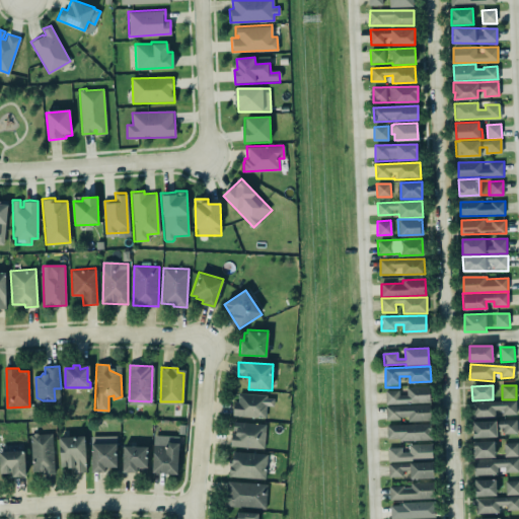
[(384,389),(399,389),(399,397),(409,397),(408,387),(428,386),(429,403),(385,405),(384,389)]
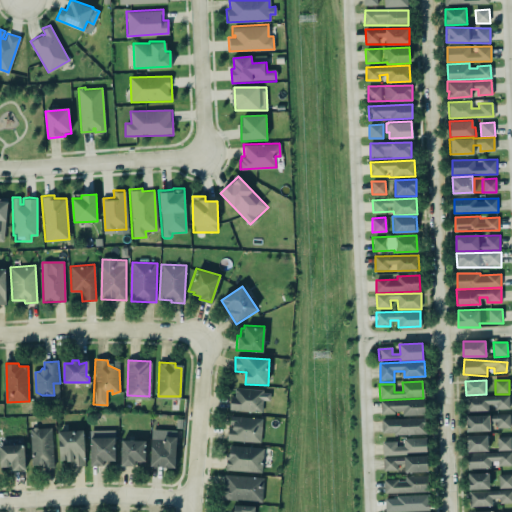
[(262,413),(264,401),(270,401),(271,392),(236,388),(235,397),(231,396),(230,410),(262,413)]
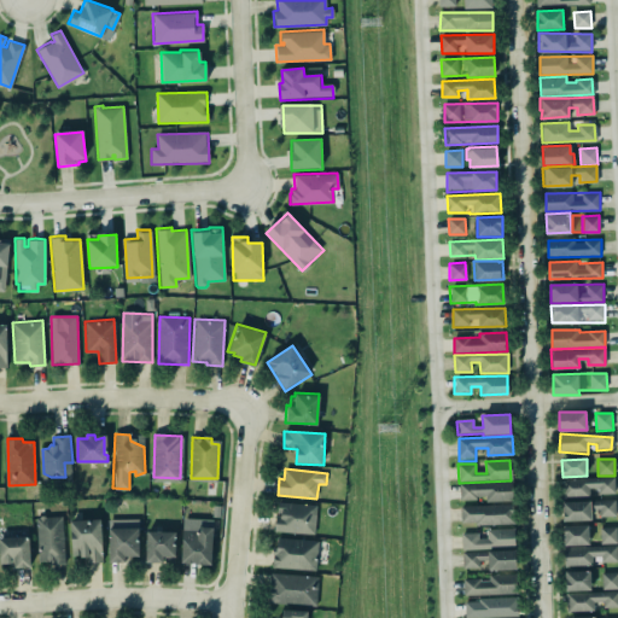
[(565,477),(612,477),(613,491),(601,493),(601,485),(590,487),(590,495),(566,496),(565,477)]
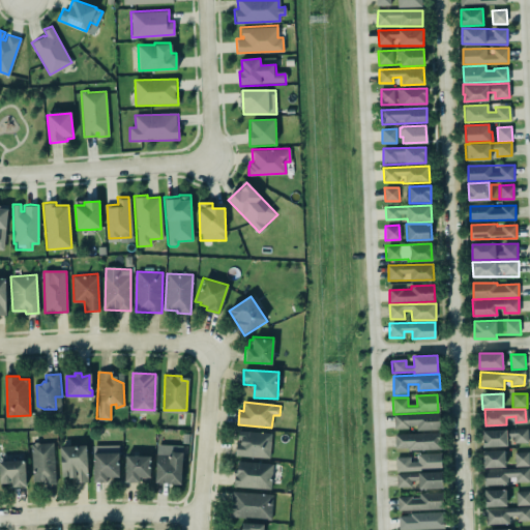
[(395,415),(437,414),(438,430),(416,431),(416,427),(411,427),(411,429),(395,429),(395,415)]
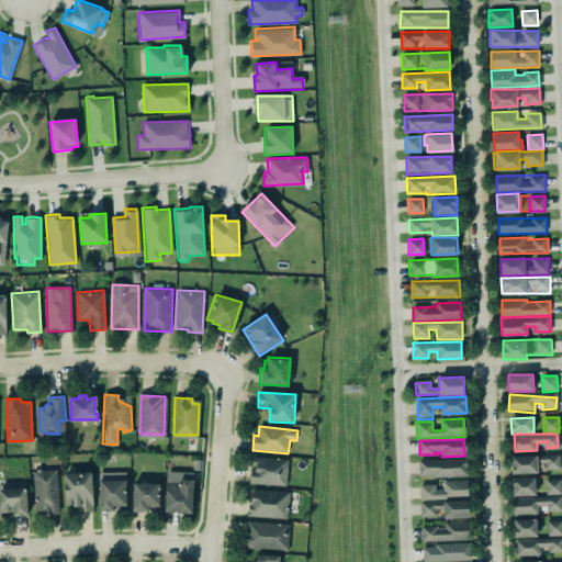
[(537,456),(509,456),(510,473),(539,473),(538,464),(538,456),(537,456)]
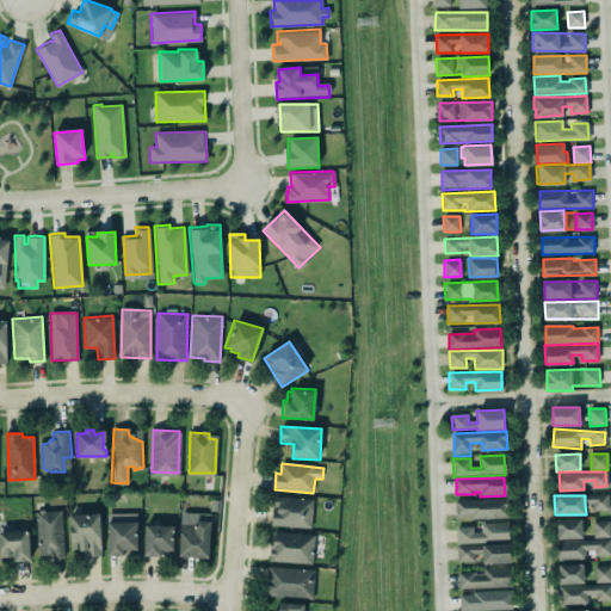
[(585,495),(609,495),(609,511),(593,512),(592,505),(585,505),(585,495)]
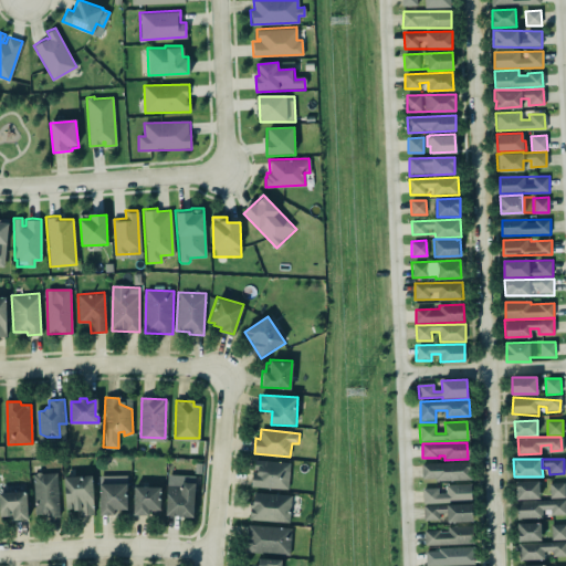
[(253,460),(289,462),(287,489),(250,486),(250,484),(251,484),(251,473),(251,471),(257,472),(257,469),(253,469),(253,460)]
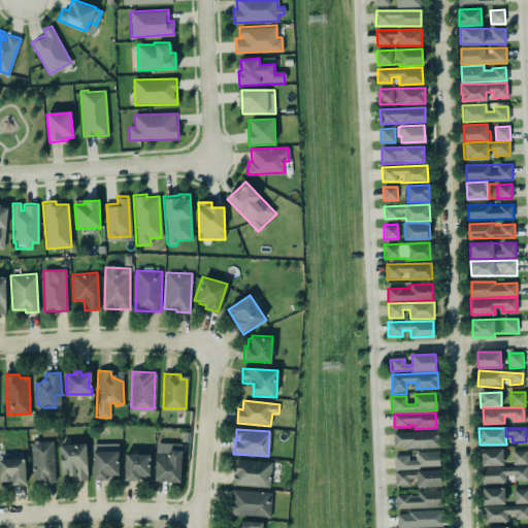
[(392,432),(434,431),(434,444),(393,446),(392,432)]
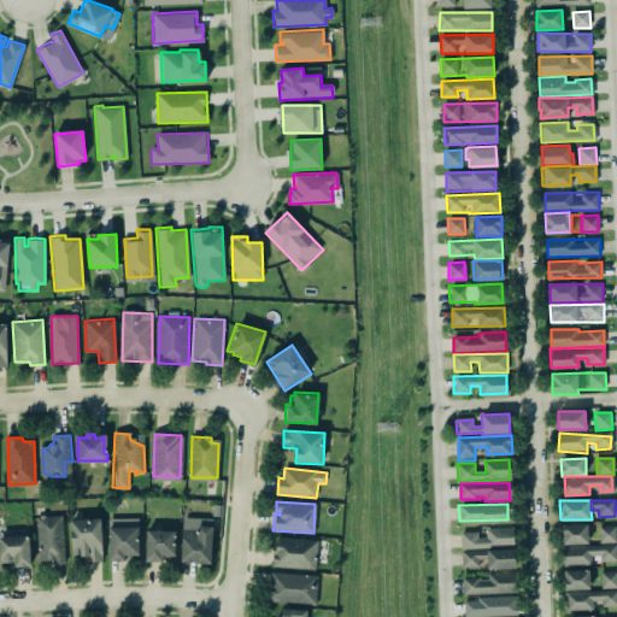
[(36,516),(63,516),(64,565),(37,566),(36,516)]
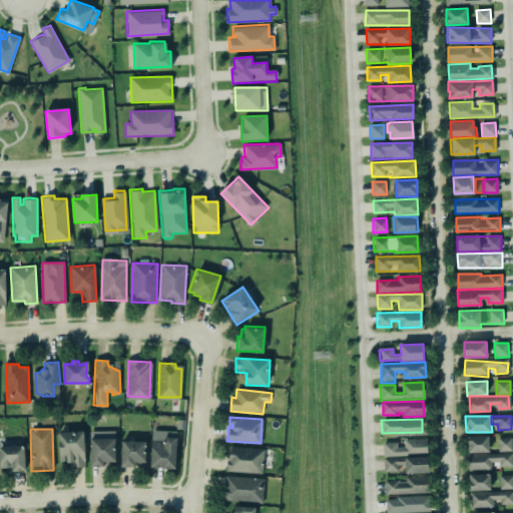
[(58,434),(85,432),(87,464),(60,465),(58,434)]
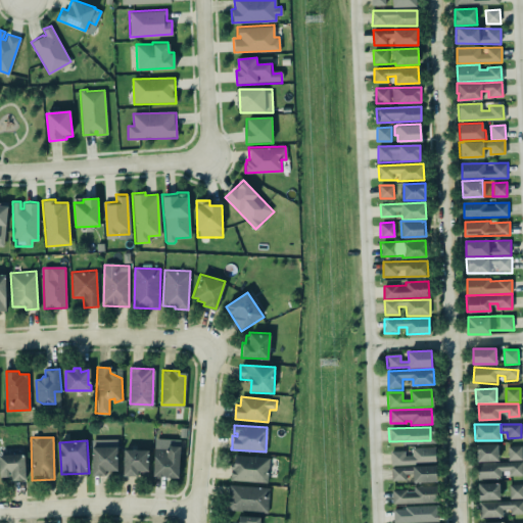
[(474,444),(498,443),(498,461),(479,462),(479,450),(474,450),(474,444)]
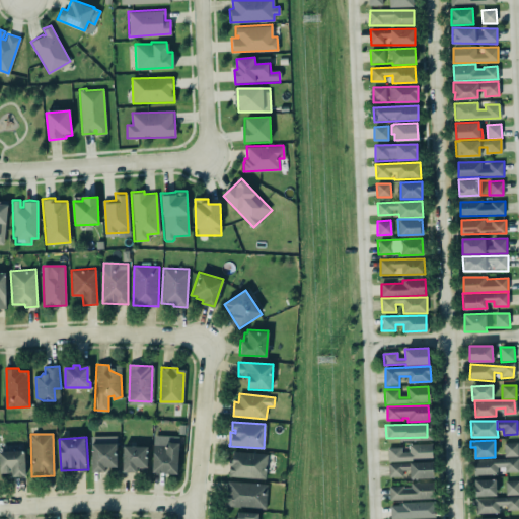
[(156,446),(166,447),(166,442),(179,443),(178,473),(155,472),(156,446)]
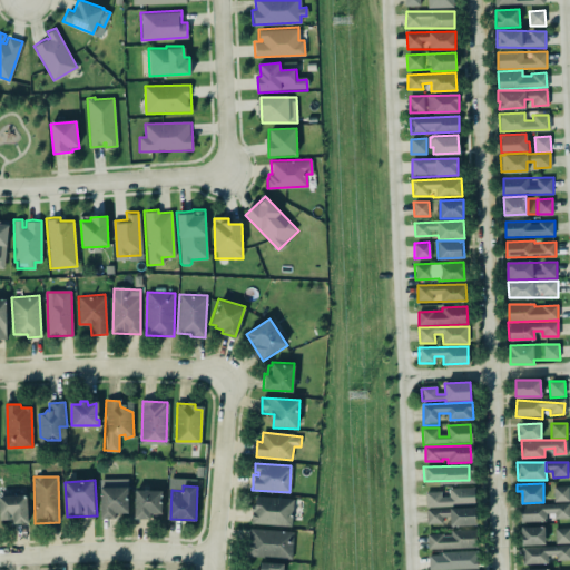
[(553,502),(569,502),(569,487),(553,487),(553,502)]
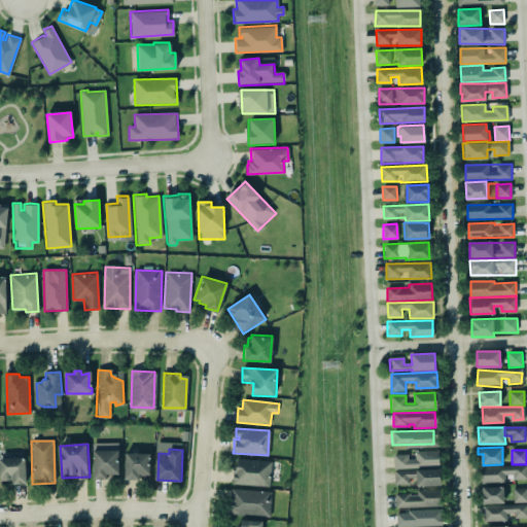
[(95,451),(118,451),(118,478),(110,477),(108,480),(94,480),(95,451)]
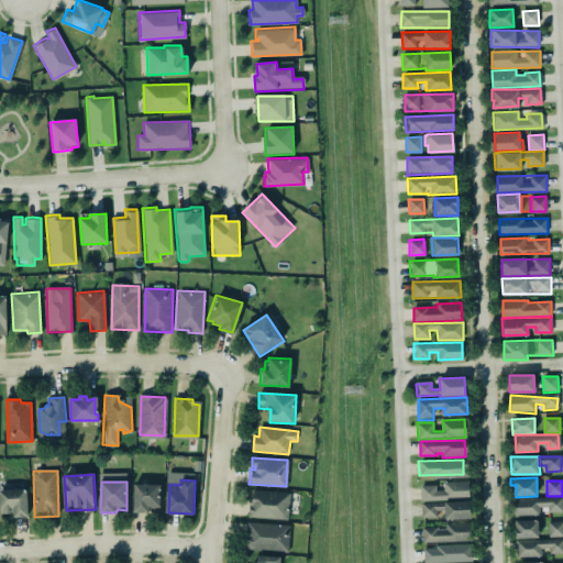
[(421,486),(435,485),(435,492),(444,492),(443,483),(470,482),(470,497),(422,499),(421,486)]
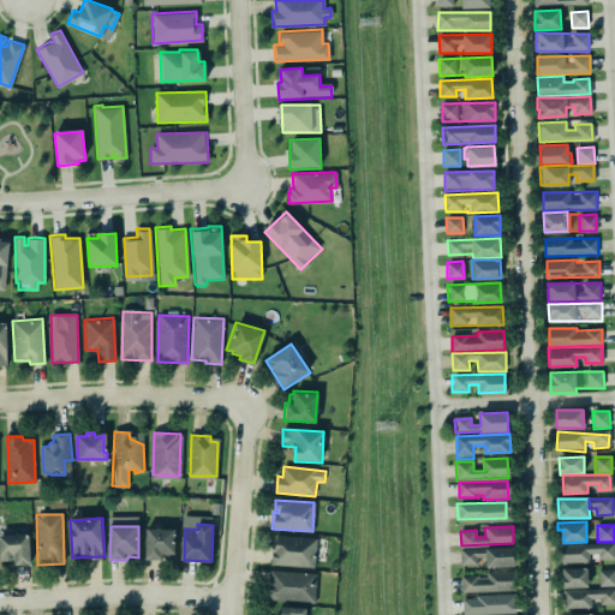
[(147,529),(177,531),(175,554),(163,553),(163,561),(145,560),(147,529)]
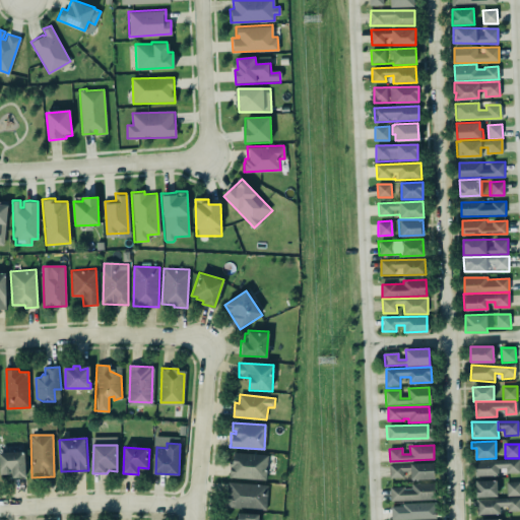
[(0,451),(24,451),(25,478),(13,479),(12,475),(0,475),(0,451)]
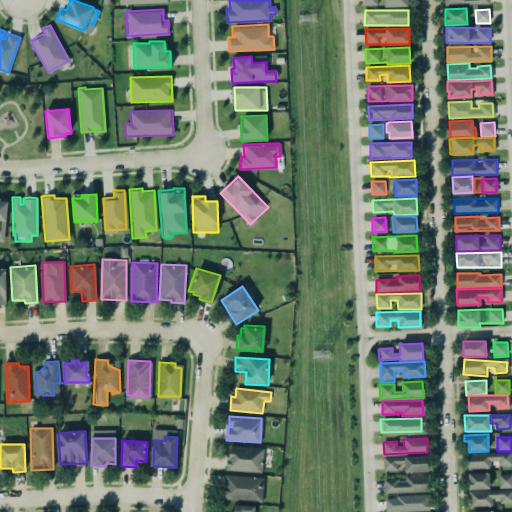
[(229,445),(263,447),(261,472),(224,469),(225,458),(224,458),(225,453),(228,454),(229,445)]
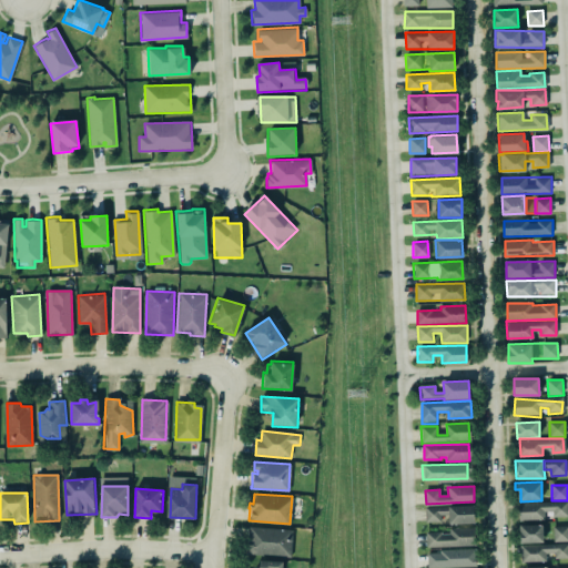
[(519,501),(566,500),(566,516),(556,516),(556,510),(543,510),(544,519),(519,519),(519,501)]
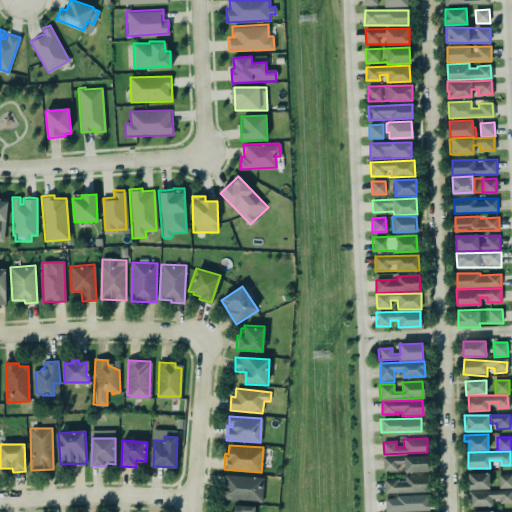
[(384,459),(428,457),(428,471),(403,472),(403,466),(385,467),(384,459)]
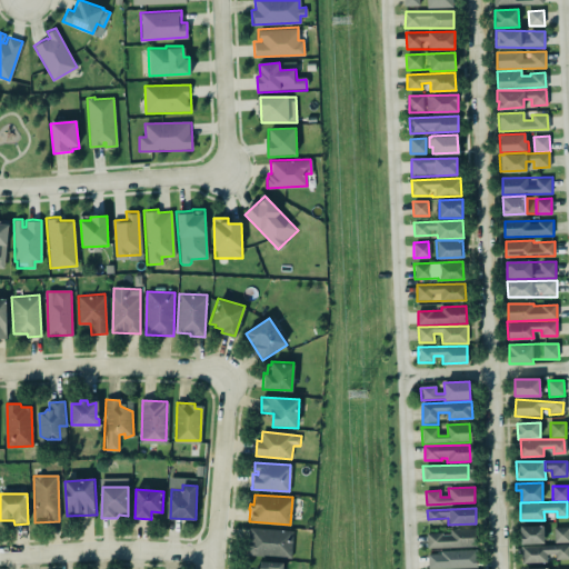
[(521,528),(543,527),(543,543),(522,545),(521,528)]
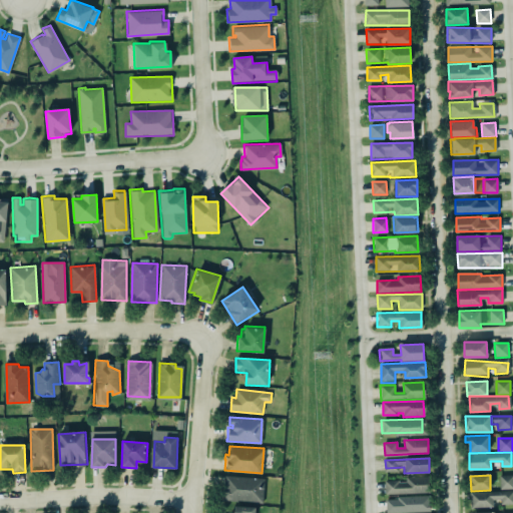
[(512,489),(512,475),(500,475),(500,489),(512,489)]
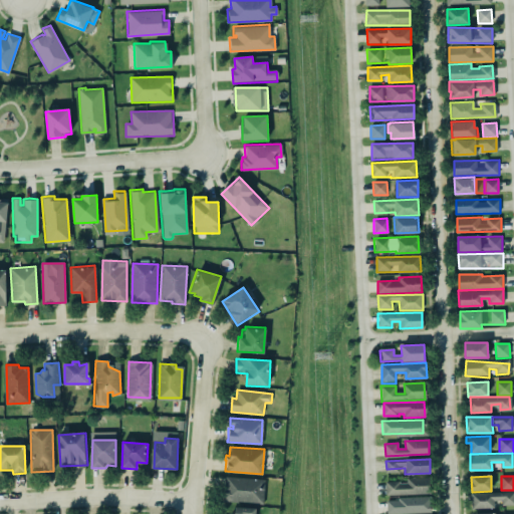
[(386,482),(407,481),(408,477),(429,477),(430,493),(387,494),(386,482)]
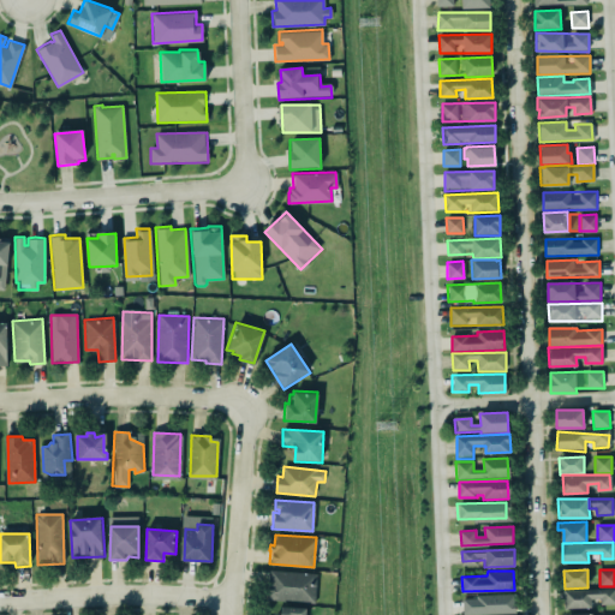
[(316,602),(317,573),(270,572),(269,601),(316,602)]
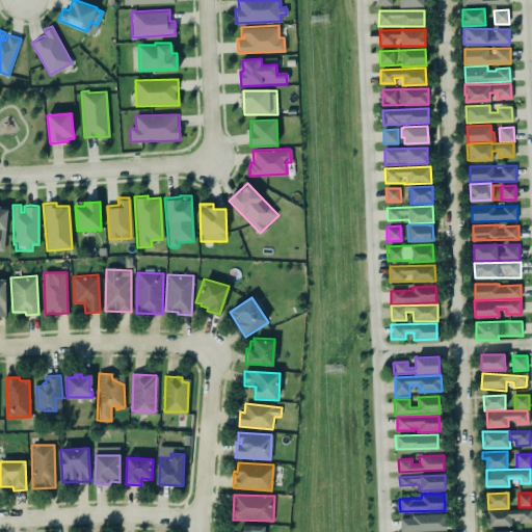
[(486,510),(531,508),(531,522),(519,523),(519,517),(510,517),(510,524),(509,525),(486,525),(486,510)]
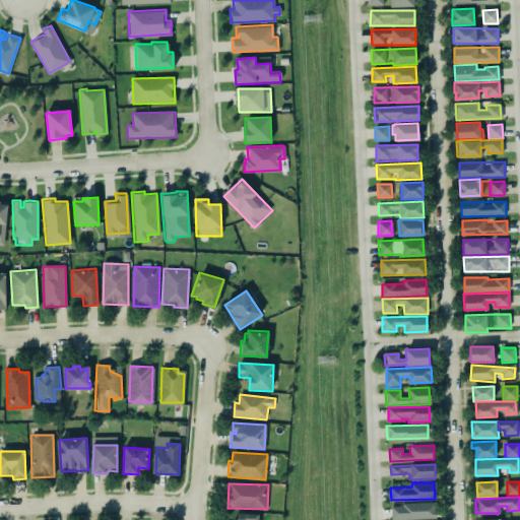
[(392,519),(391,505),(434,503),(434,519),(392,519)]
